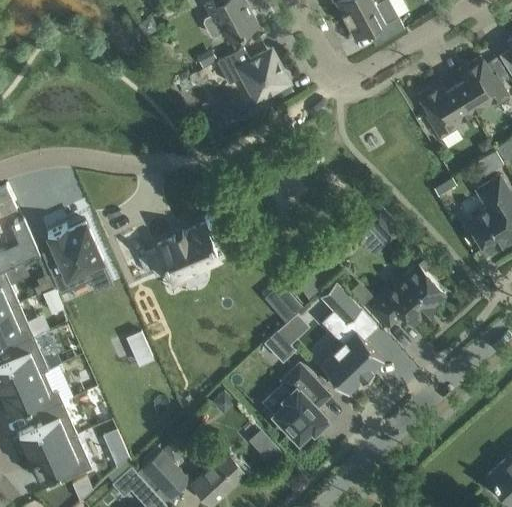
[(200,0),(209,17),(204,20),(202,24),(210,38),(214,39),(223,34),(228,43),(258,27),(243,0),(200,0)]
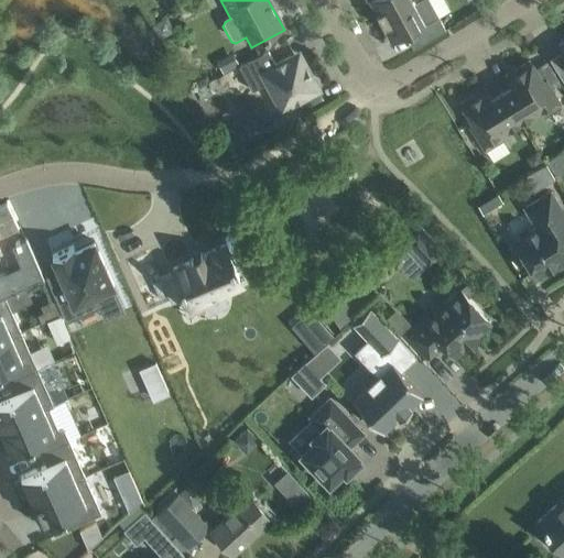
[(373,0),(368,3),(380,24),(424,0),(373,0)]
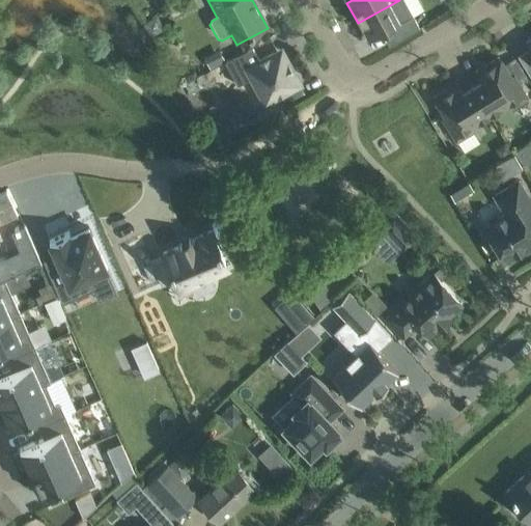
[(401,0),(399,0),(358,23),(368,43),(387,32),(394,47),(419,31),(407,10),(408,10),(401,0)]
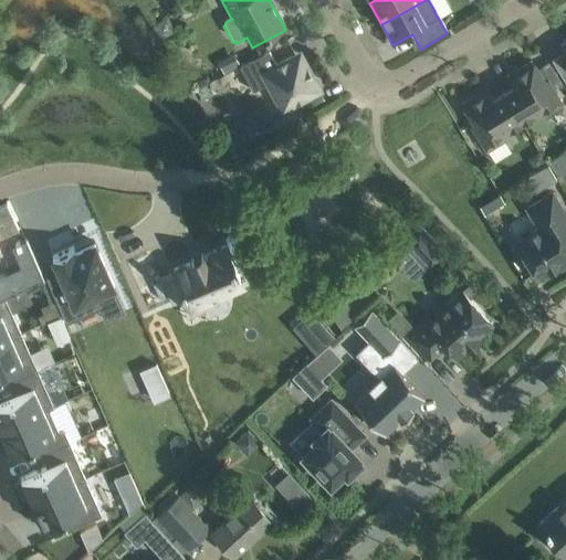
[(241,69),(239,70),(240,71),(253,95),(268,86),(282,113),(320,93),(304,64),(301,66),(293,63),(291,61),(276,69),(269,54),(241,69)]
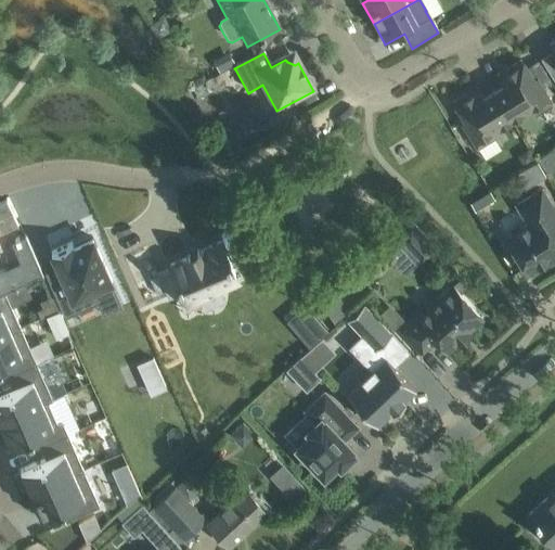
[(503,87),(492,93),(512,125),(531,112),(533,115),(550,104),(541,91),(539,88),(549,82),(538,64),(526,72),(520,64),(504,74),(505,76),(499,80),(503,87)]
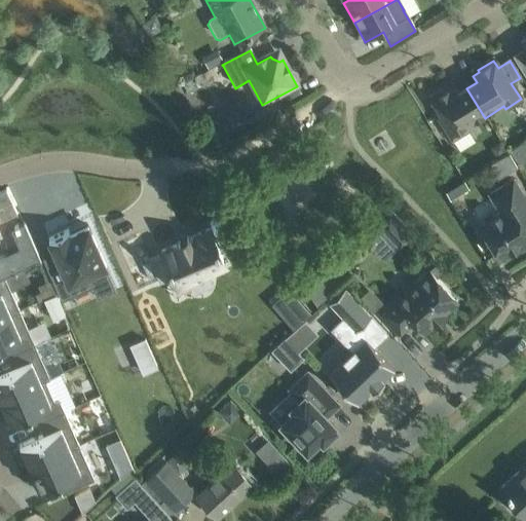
[(446,89),(429,100),(445,124),(443,125),(452,141),(467,132),(465,129),(485,118),(466,88),(456,95),(452,88),(447,91),(446,89)]
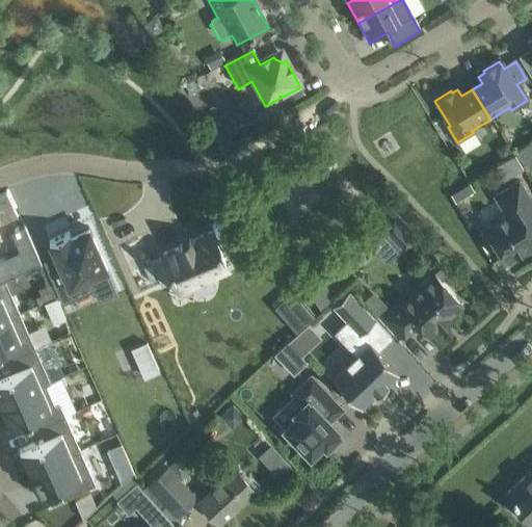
[(505,147),(496,153),(502,163),(511,157),(505,147)]
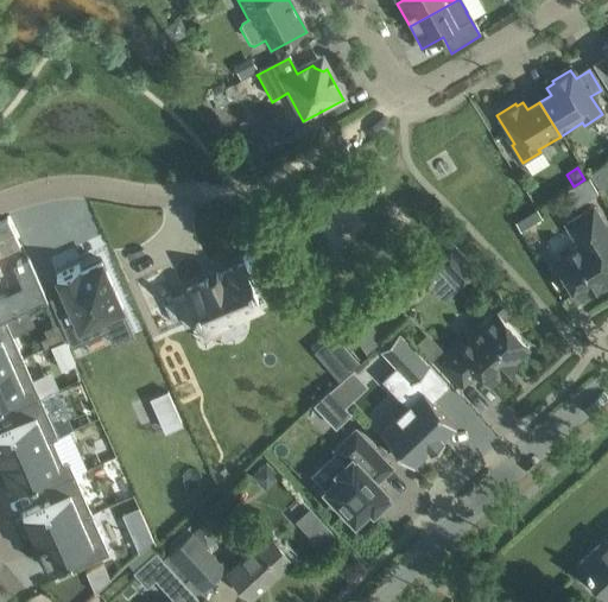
[(588,179),(575,187),(584,203),(597,196),(588,179)]
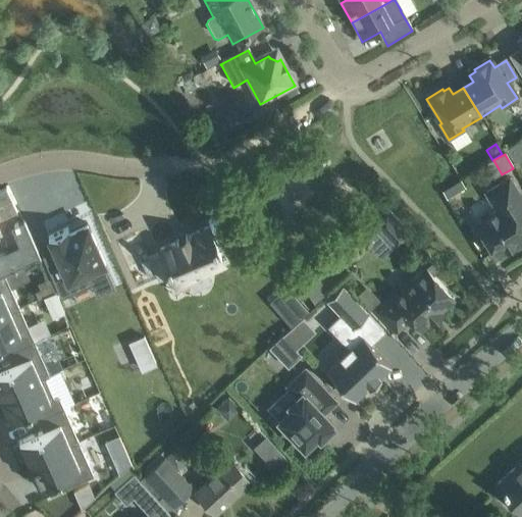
[(521,203),(509,182),(486,196),(497,213),(476,225),(497,259),(521,243),(521,203)]
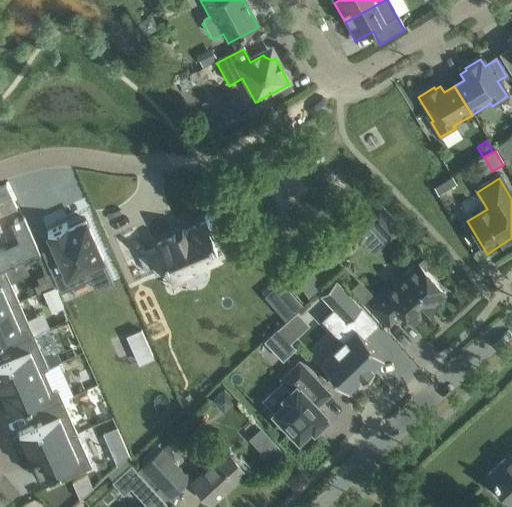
[(452,179),(433,190),(438,197),(456,186),(452,179)]
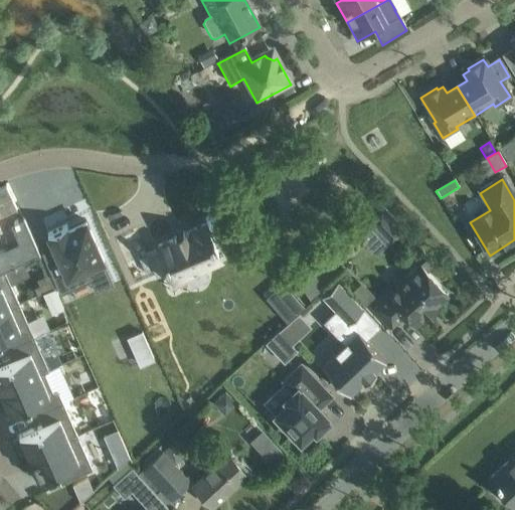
[(6,190),(0,192),(0,232),(21,223),(6,190)]
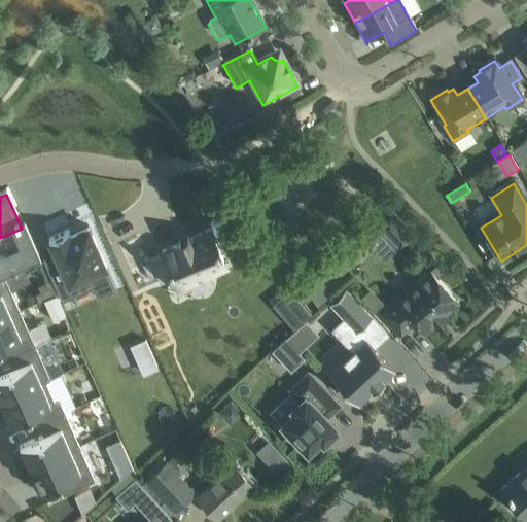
[(399,253),(415,239),(390,212),(376,227),(399,253)]
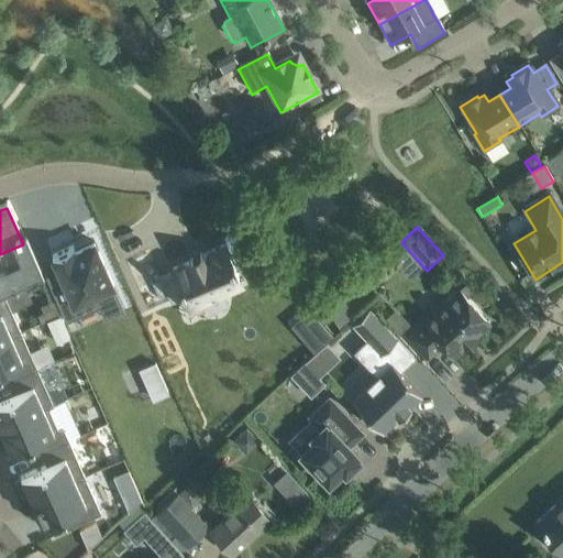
[(62,281),(48,287),(66,326),(100,310),(94,297),(113,288),(94,243),(74,252),(73,249),(52,259),(62,281)]
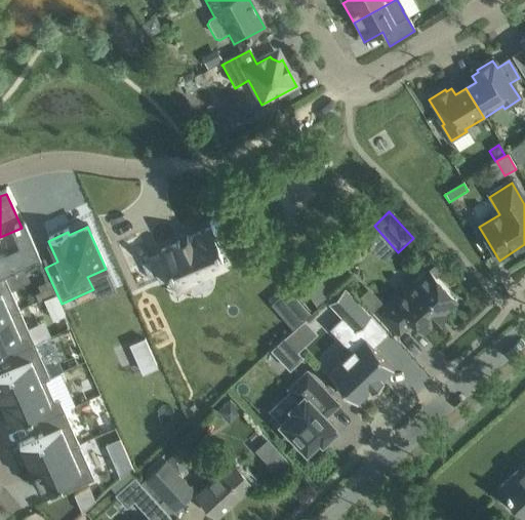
[(150,262),(149,262),(158,281),(159,281),(170,276),(177,290),(191,284),(189,280),(203,274),(204,278),(208,276),(225,269),(208,231),(190,239),(190,238),(174,244),(175,246),(160,253),(161,256),(150,262)]
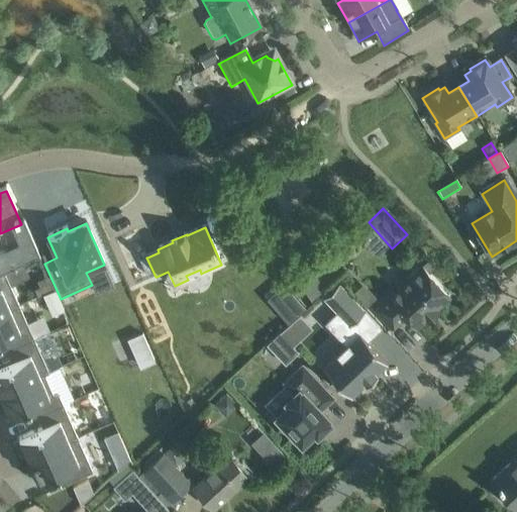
[(136,232),(113,242),(135,290),(158,280),(157,277),(156,277),(146,258),(147,258),(136,232)]
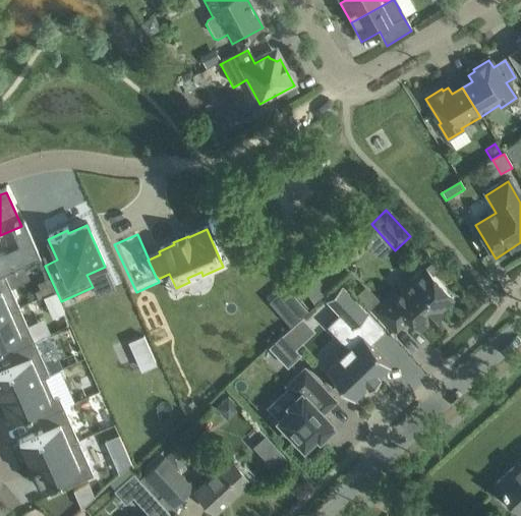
[(0,278),(40,261),(33,243),(16,250),(0,256),(0,278)]
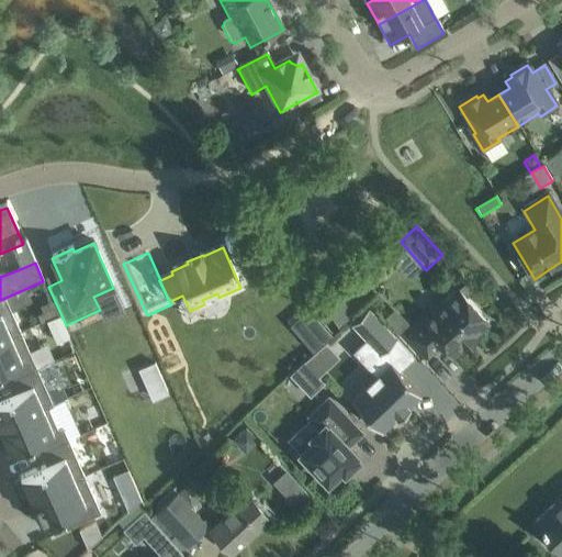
[(332,292),(319,301),(339,329),(355,318),(340,298),(337,300),(332,292)]
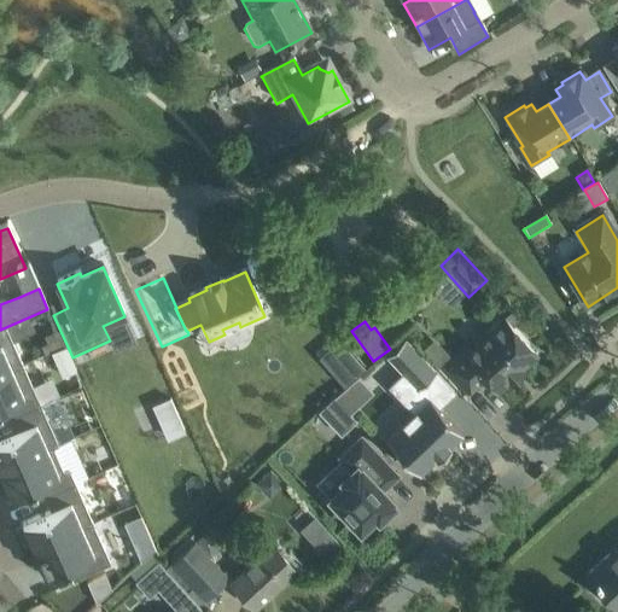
[(465,347),(442,368),(448,374),(467,396),(484,380),(496,395),(508,384),(511,386),(524,374),(522,372),(537,357),(505,321),(502,324),(500,321),(487,333),(489,336),(471,353),(465,347)]
